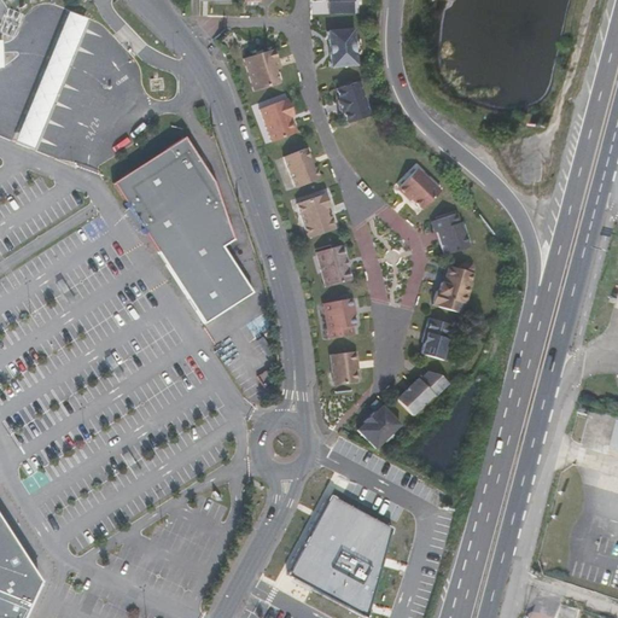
[(328,4),(328,15),(354,13),(354,3),(356,0),(325,0),(325,4),(328,4)]
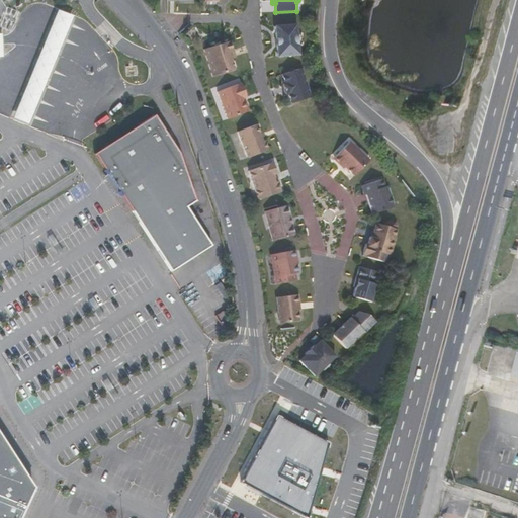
[(49,28),(40,50),(57,56),(65,34),(73,15),(57,8),(49,28)]
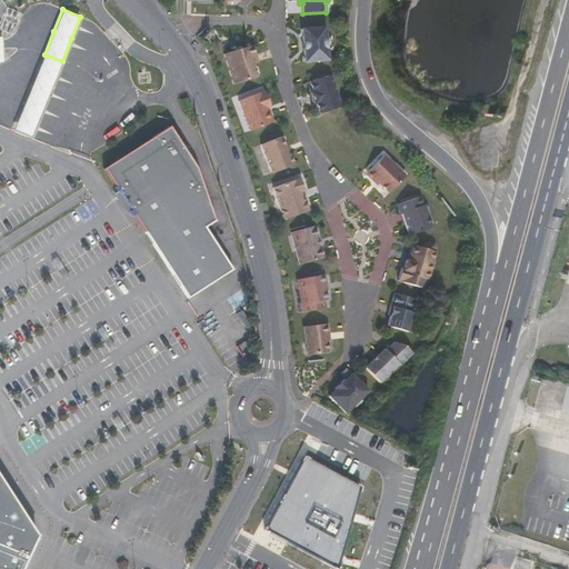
[(305,62),(328,60),(328,49),(329,49),(329,48),(330,48),(330,47),(331,47),(331,46),(331,45),(331,43),(331,42),(331,41),(330,40),(329,39),(328,39),(328,38),(327,38),(326,27),(301,29),(305,62)]
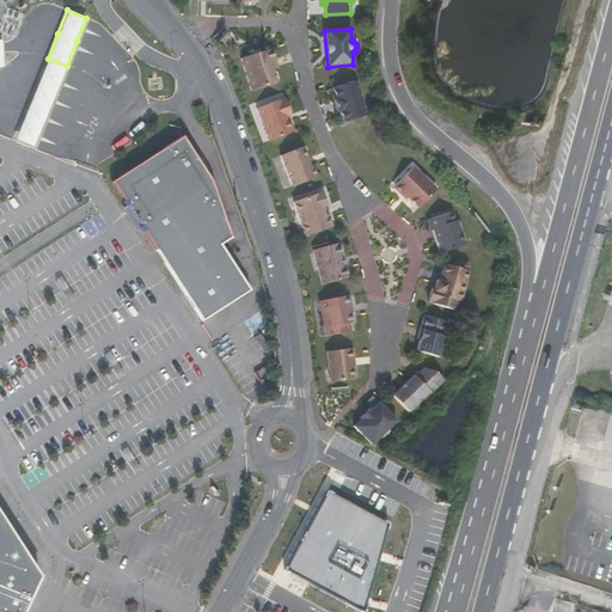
[(242,57),(251,90),(277,83),(273,69),(270,60),(275,59),(273,48),(242,57)]
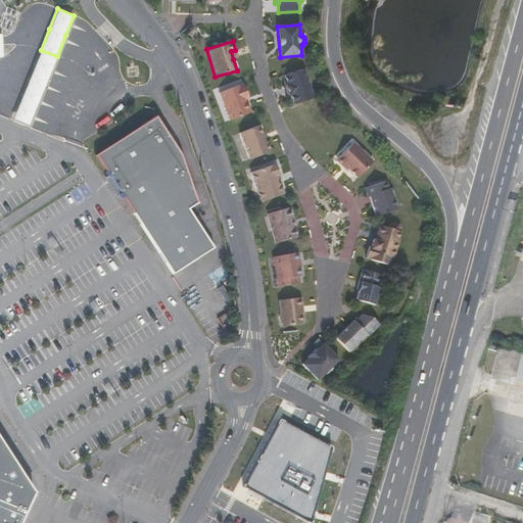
[(57,56),(41,50),(32,72),(13,120),(29,126),(48,78),(57,56)]
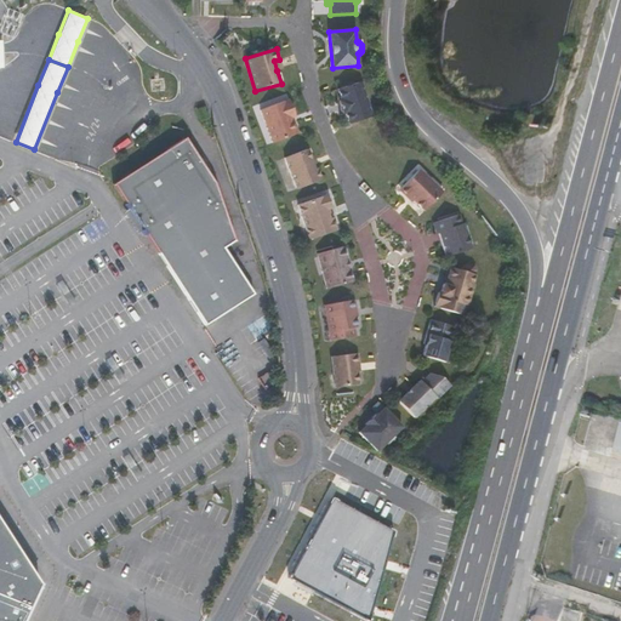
[(343,107),(345,113),(348,124),(371,117),(366,100),(364,101),(362,95),(364,91),(362,85),(358,84),(358,83),(337,89),(341,100),(343,107)]
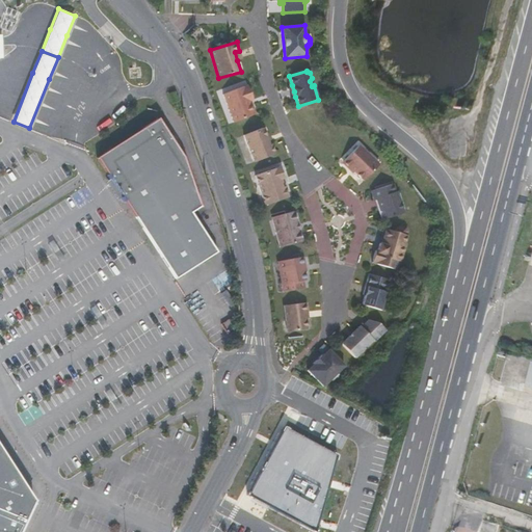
[(224,94),(235,122),(257,113),(251,100),(255,99),(248,84),(224,94)]
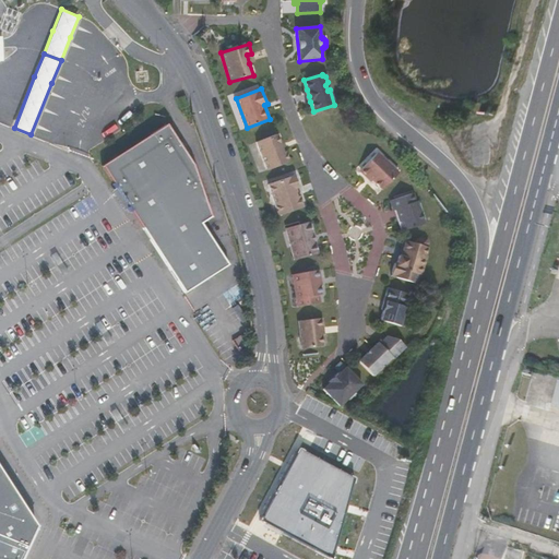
[(191,163),(164,121),(100,165),(185,290),(228,261),(201,221),(210,214),(191,163)]
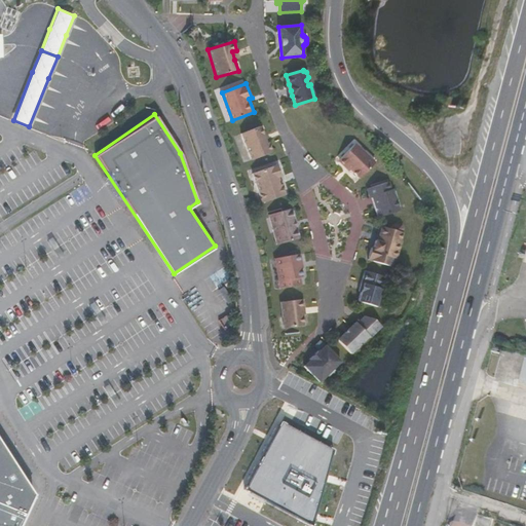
[(266,143),(263,136),(260,126),(241,134),(252,159),(272,152),(268,142),(266,143)]
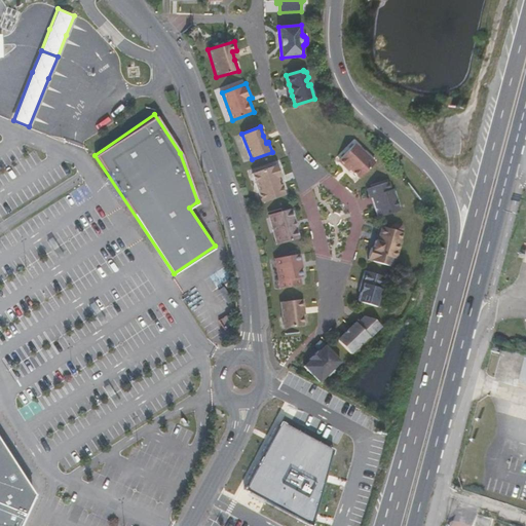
[(350,168),(360,178),(375,162),(354,143),(340,159),(340,162),(343,164),(346,164),(350,168)]
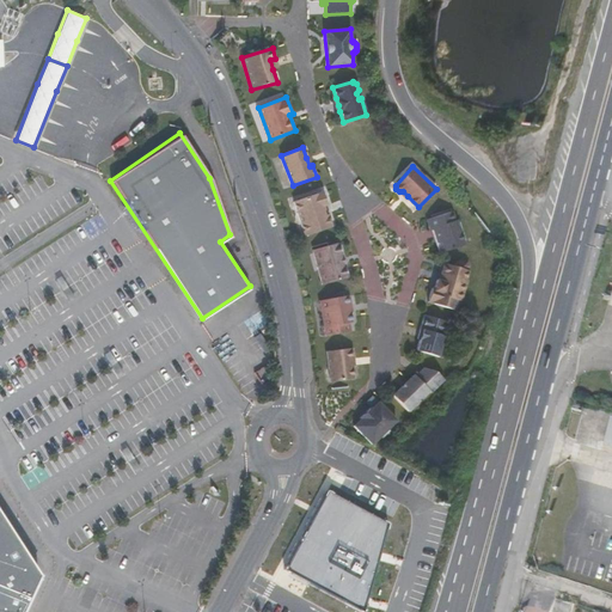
[(326,204),(323,191),(294,201),(305,236),(331,227),(328,214),(325,215),(322,206),(324,206),(326,204)]
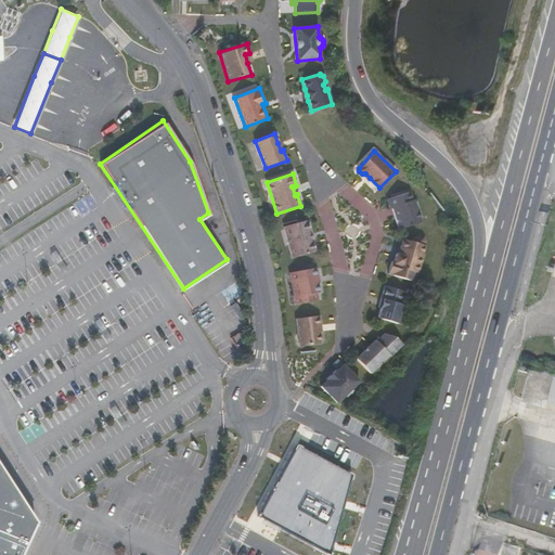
[(414,199),(412,201),(409,192),(386,201),(392,217),(395,216),(399,230),(422,222),(414,199)]
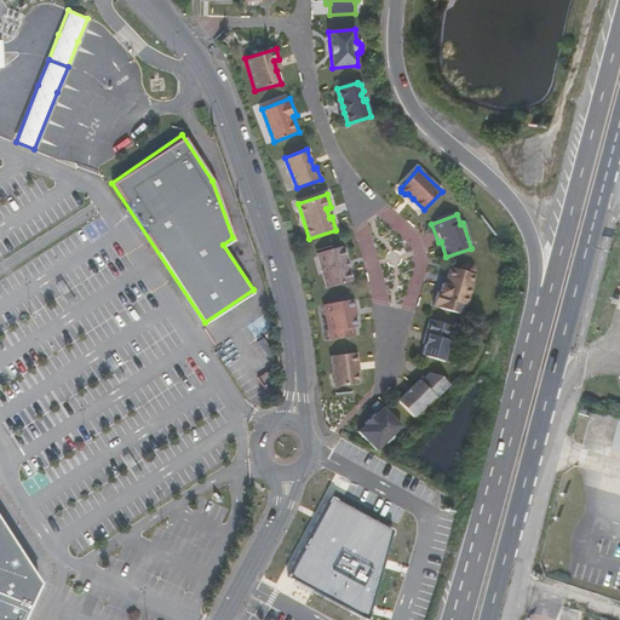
[(325,288),(351,281),(342,246),(315,253),(325,288)]
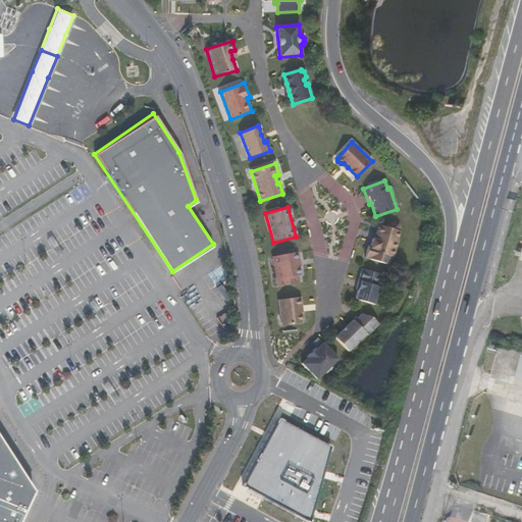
[(370,256),(369,259),(386,264),(388,256),(390,256),(398,231),(398,230),(399,227),(397,224),(393,222),(389,224),(388,228),(378,225),(374,240),(372,239),(370,247),(367,246),(365,255),(370,256)]
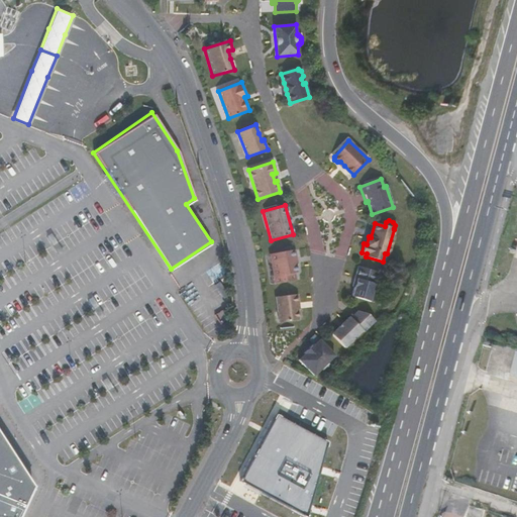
[(271,253),(276,284),(297,280),(295,273),(298,272),(296,265),(296,259),(297,257),(295,249),(271,253)]
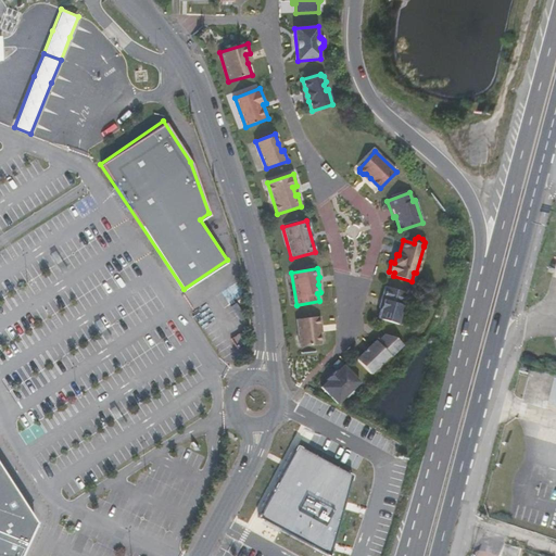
[(378,318),(397,324),(407,293),(384,286),(381,299),(383,300),(380,308),(378,318)]
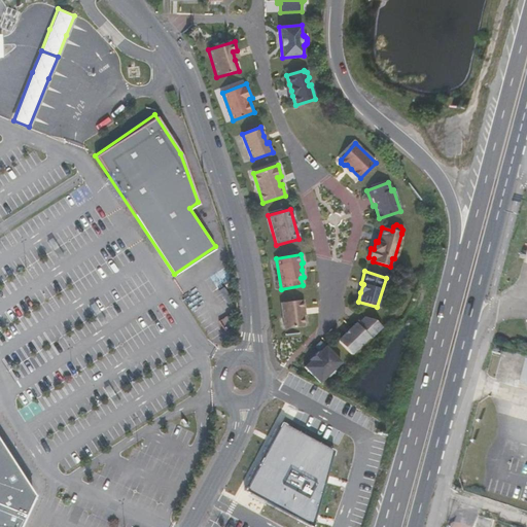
[(309,325),(306,296),(281,300),(285,328),(309,325)]
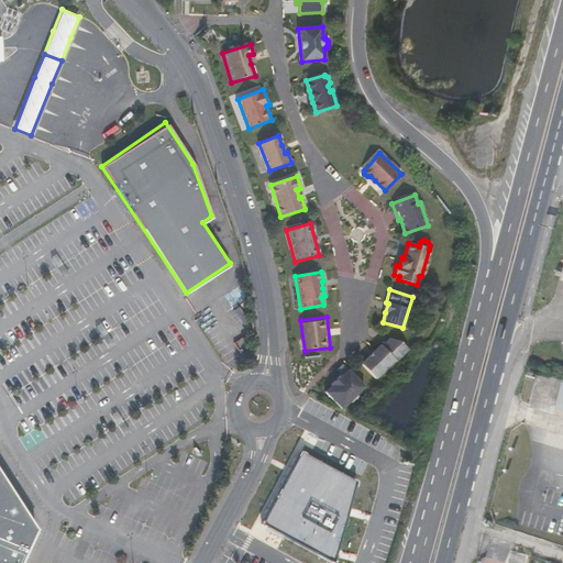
[(381,345),(379,344),(361,363),(374,377),(394,359),(395,360),(407,349),(400,341),(389,338),(381,345)]
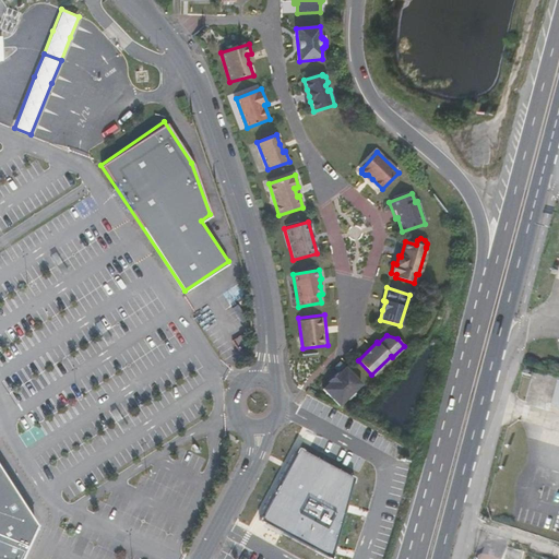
[(341,407),(363,385),(346,368),(340,375),(339,373),(330,382),(331,383),(324,390),(341,407)]
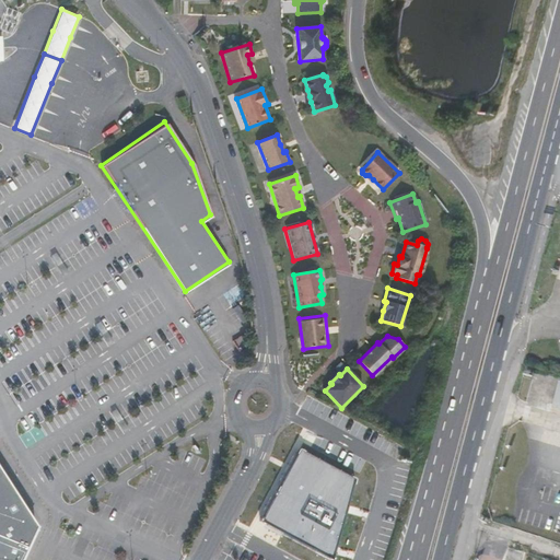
[(281,532),(333,559),(334,553),(336,545),(345,512),(347,504),(353,479),(307,453),(299,448),(259,521),(281,532)]
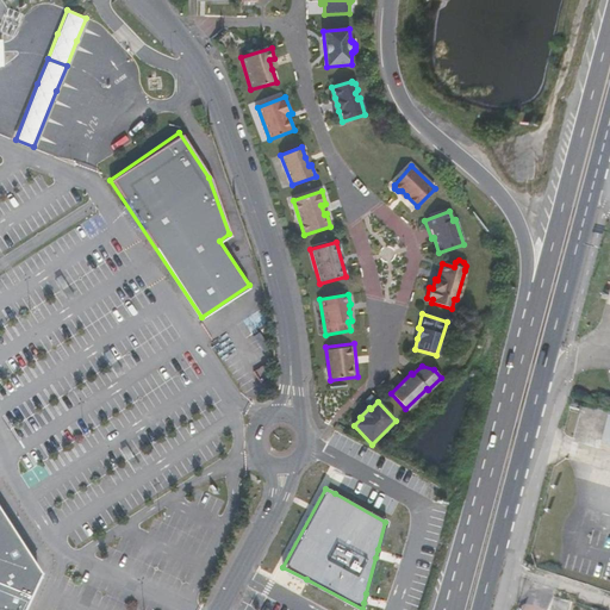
[(0,609),(24,609),(44,568),(0,502),(0,609)]
